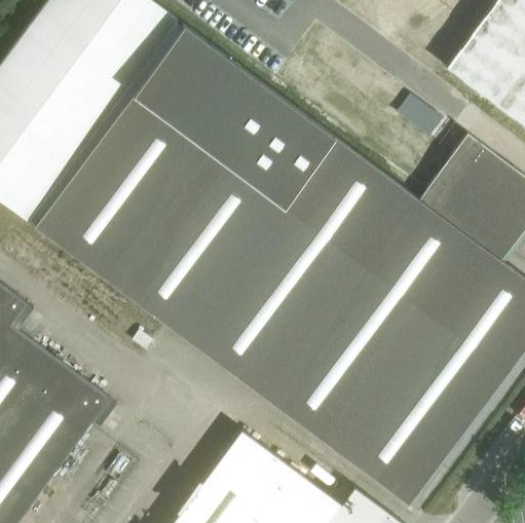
[(176,21),(148,0),(46,0),(0,63),(0,200),(27,221),(176,21)]
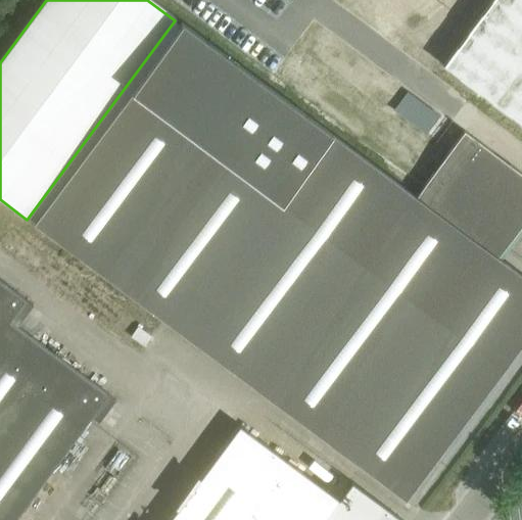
[(521,0),(493,0),(443,68),(521,126),(521,0)]
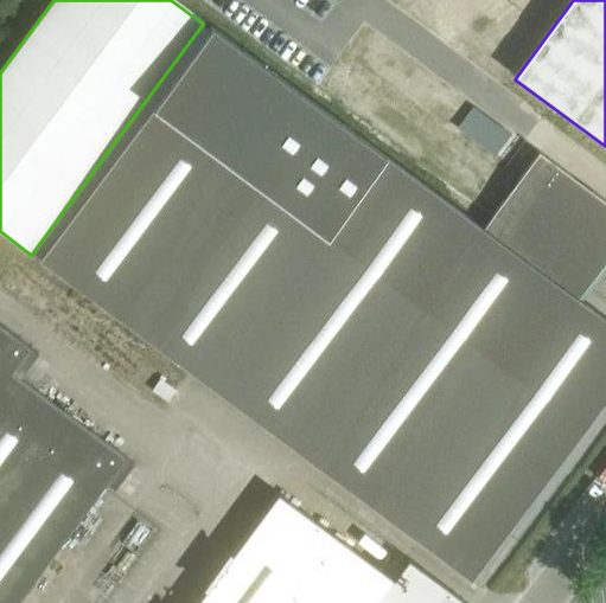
[(605,321),(571,296),(605,247),(605,206),(540,156),(484,231),(212,30),(40,262),(471,579),(605,397),(605,321)]
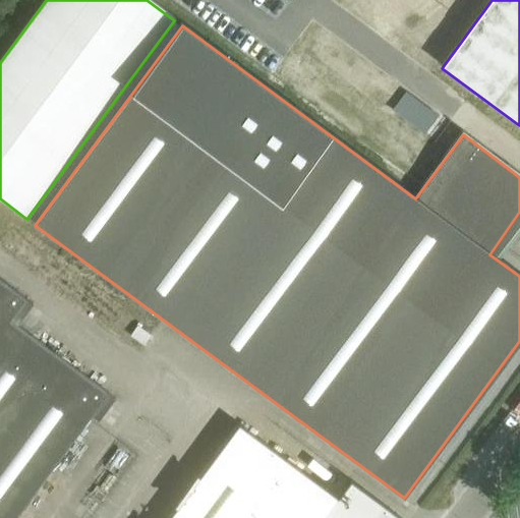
[(0,332),(9,321),(24,299),(0,281),(0,332)]
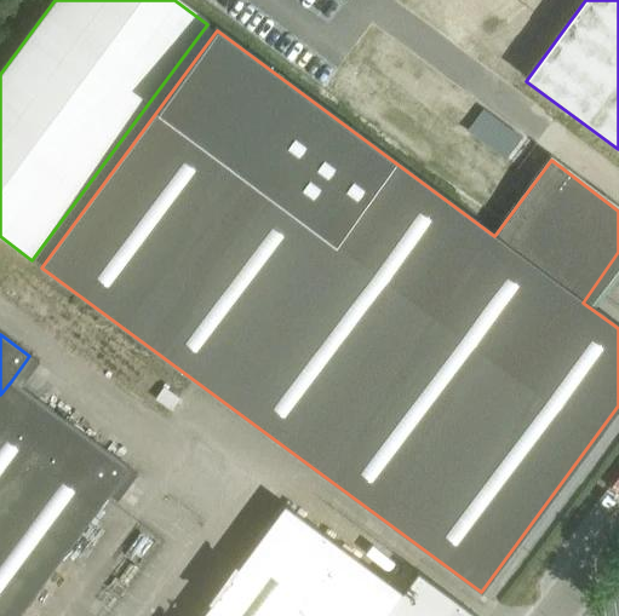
[(0,395),(0,615),(18,615),(109,496),(129,470),(22,390),(11,381),(0,395)]
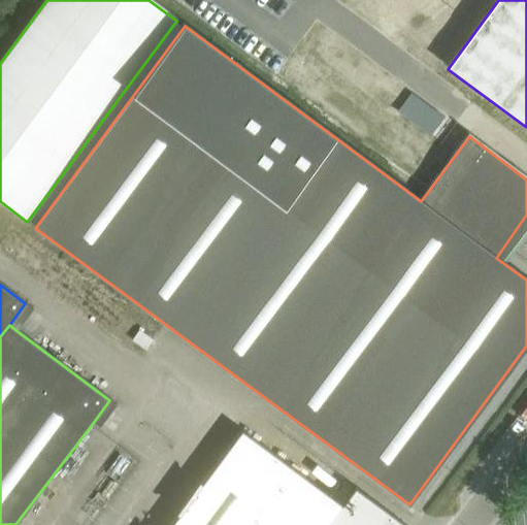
[(328,524),(342,506),(242,432),(201,487),(200,487),(180,514),(182,514),(173,524),(328,524)]
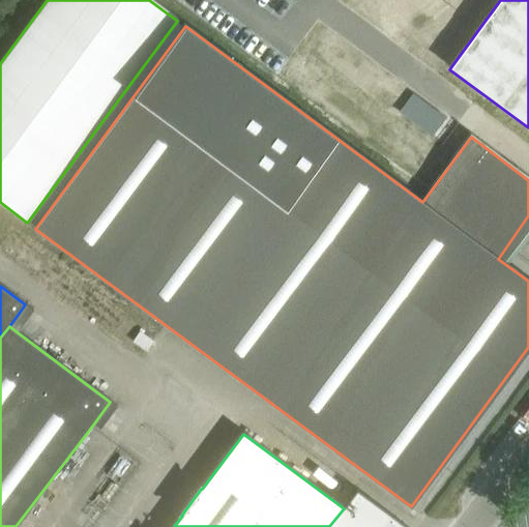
[(405,526),(357,491),(344,508),(329,526),(405,526)]
